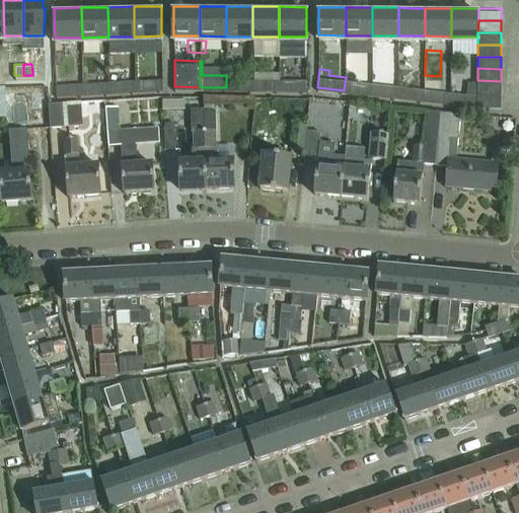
[(135,77),(135,89),(162,87),(161,75),(135,77)]
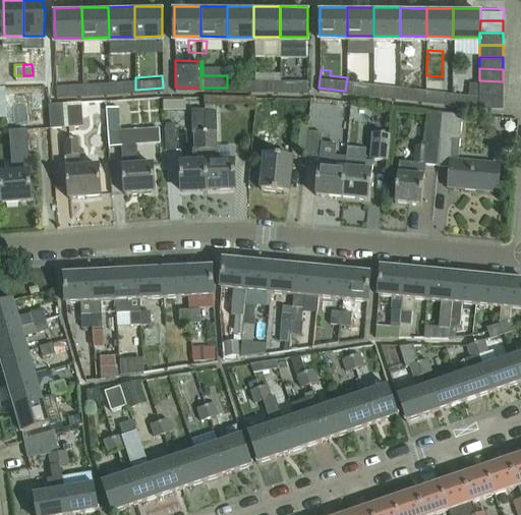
[(253,89),(253,76),(227,75),(227,88),(253,89)]
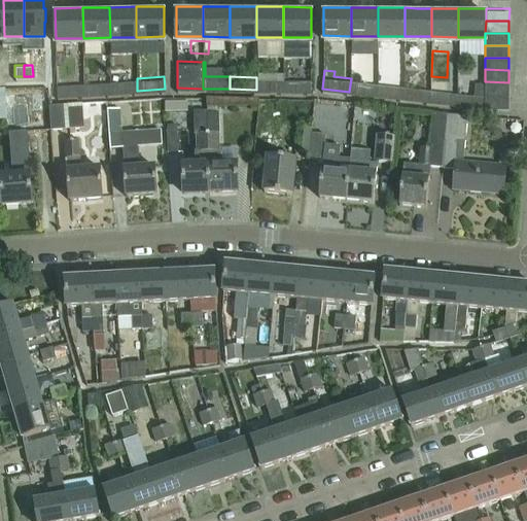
[(283,90),(283,77),(256,77),(256,90),(283,90)]
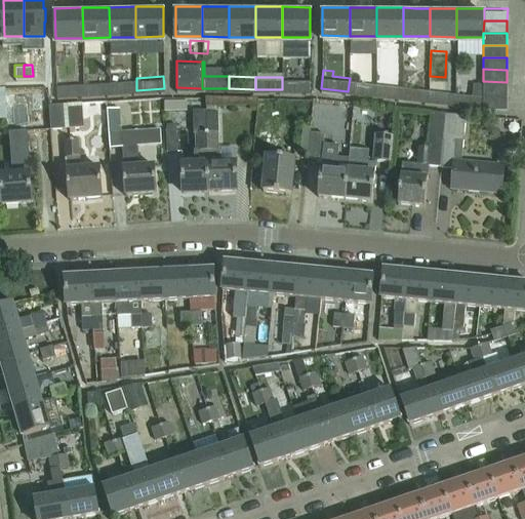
[(282,77),(282,89),(309,90),(309,77),(282,77)]
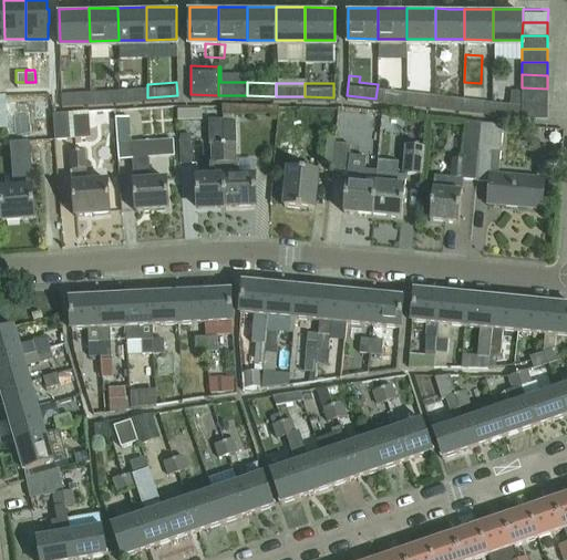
[(120,99),(147,97),(147,84),(119,85),(120,99)]
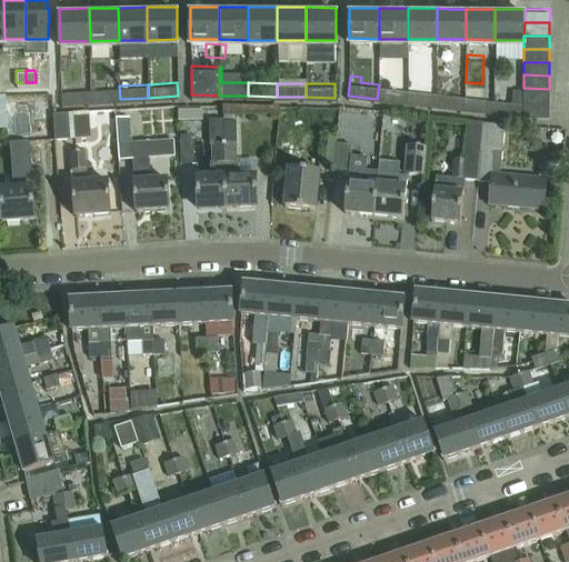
[(407,88),(382,84),(379,84),(377,99),(406,101),(407,88)]
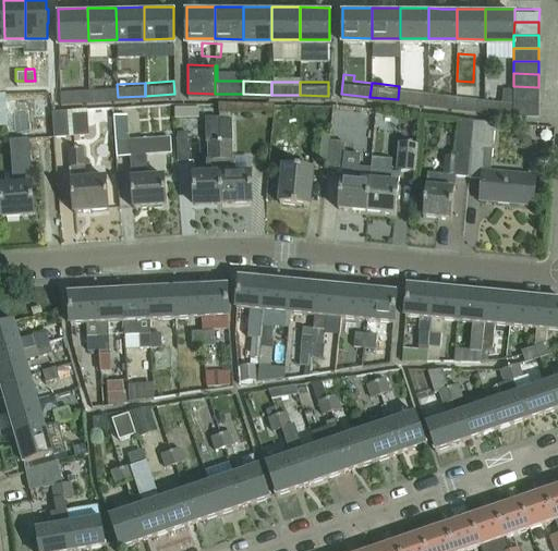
[(89,99),(118,97),(117,84),(88,86),(89,99)]
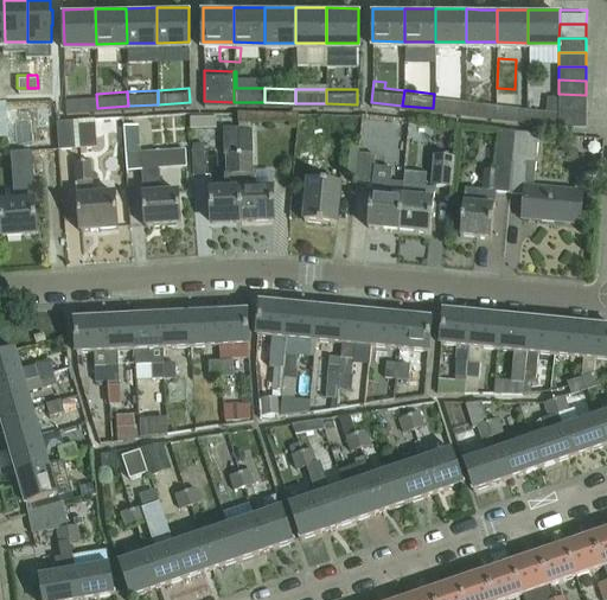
[(558,122),(558,108),(558,94),(558,93),(547,91),(545,106),(528,104),(525,119),(558,122)]
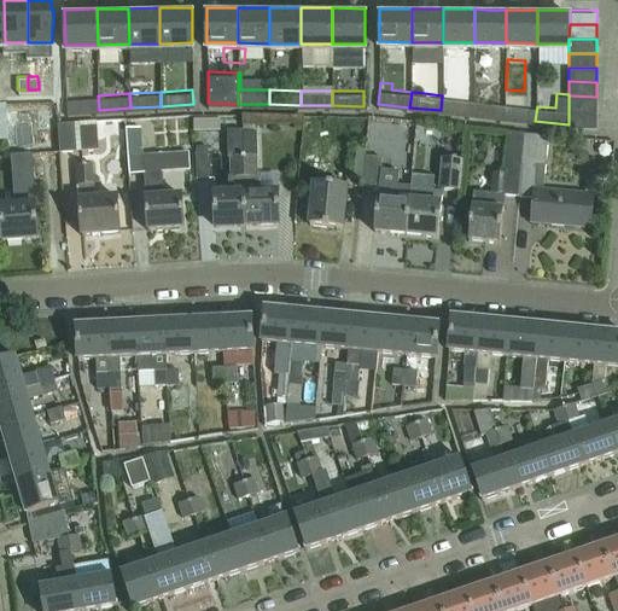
[(66,111),(99,110),(98,95),(66,97),(66,111)]
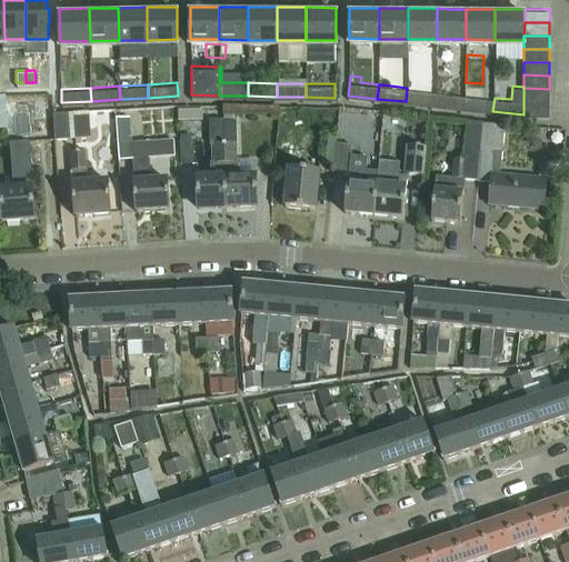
[(435,104),(437,91),(407,88),(406,101),(435,104)]
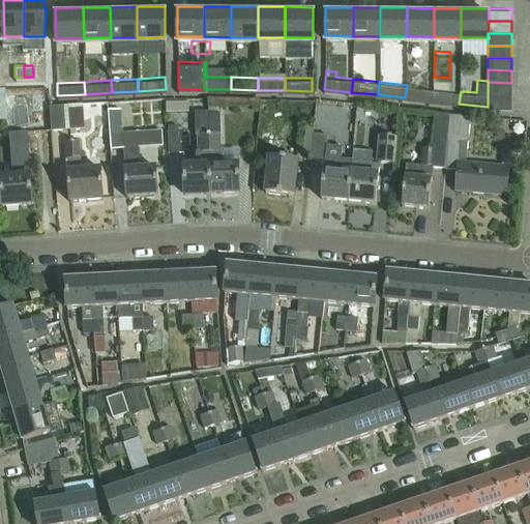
[(511,94),(511,83),(488,82),(488,94),(511,94)]
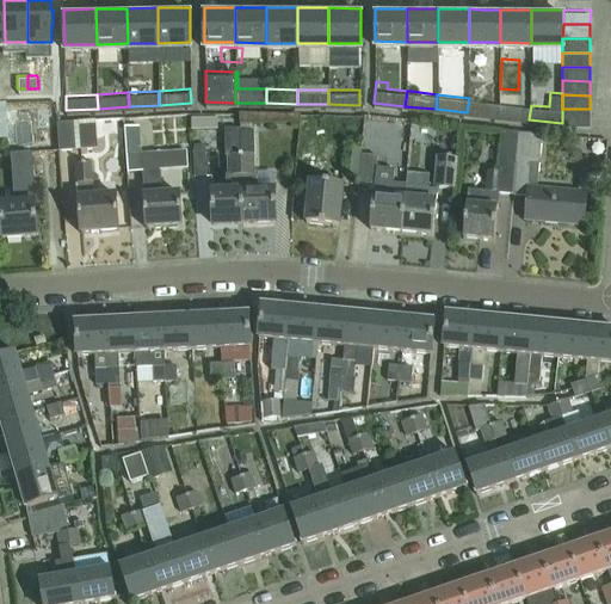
[(498,116),(500,102),(469,98),(467,112),(498,116)]
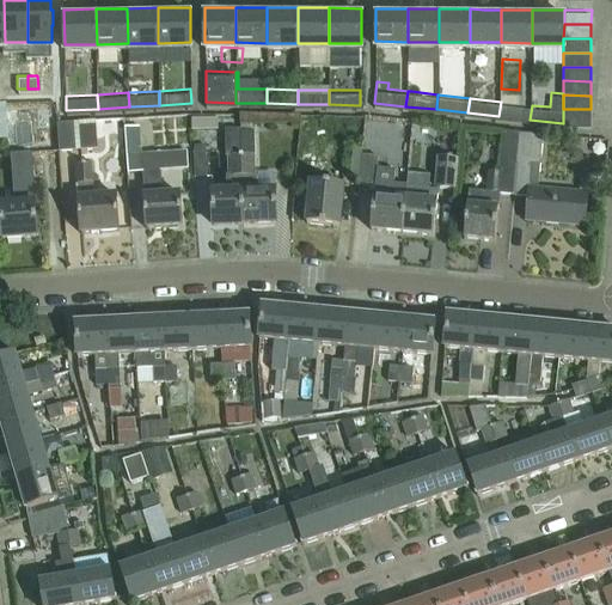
[(530,120),(532,105),(501,102),(499,116),(530,120)]
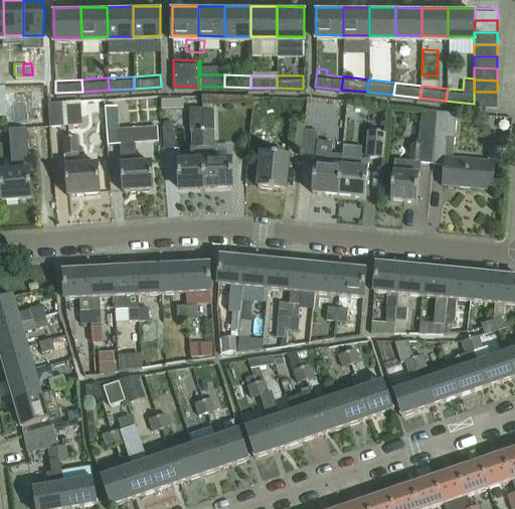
[(497,104),(497,92),(474,92),(474,104),(497,104)]
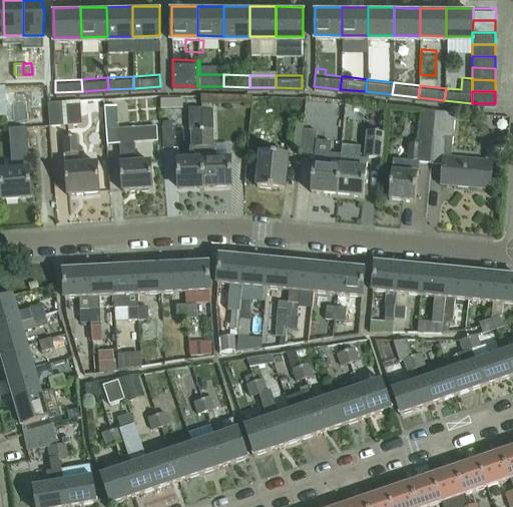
[(62,120),(61,98),(47,99),(49,121),(62,120)]
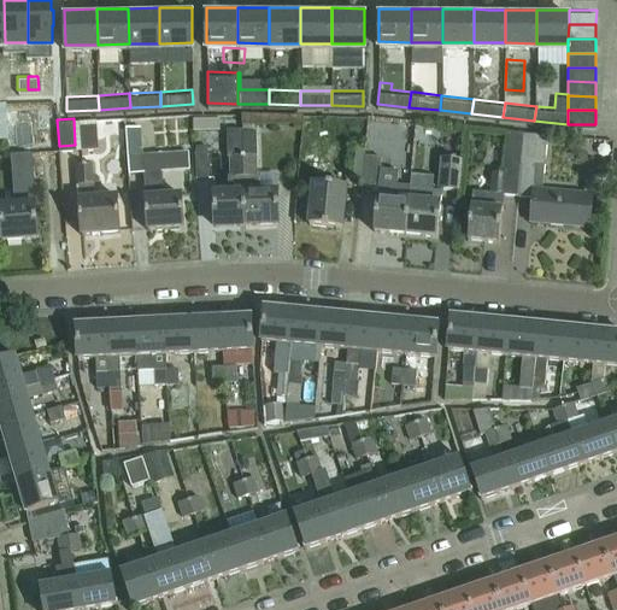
[(95,119),(78,121),(81,146),(98,144),(95,119)]
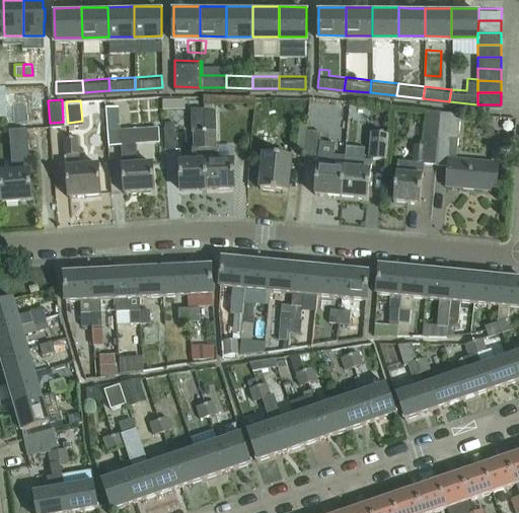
[(119,102),(105,103),(108,141),(121,141),(124,189),(154,187),(152,159),(137,160),(135,140),(159,138),(157,123),(120,125),(119,102)]
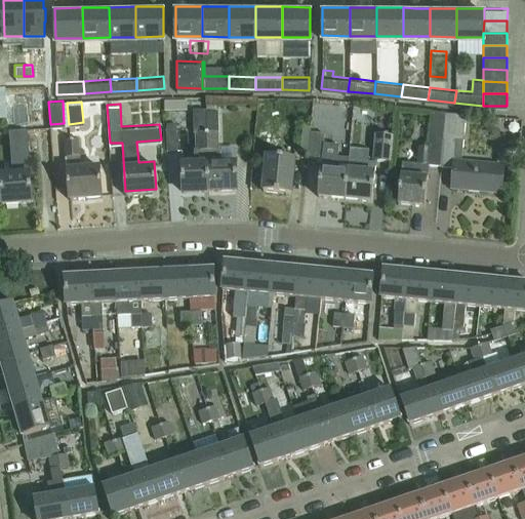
[(209,187),(207,127),(206,127),(206,105),(194,105),(195,145),(193,145),(194,159),(182,159),(183,188),(209,187)]
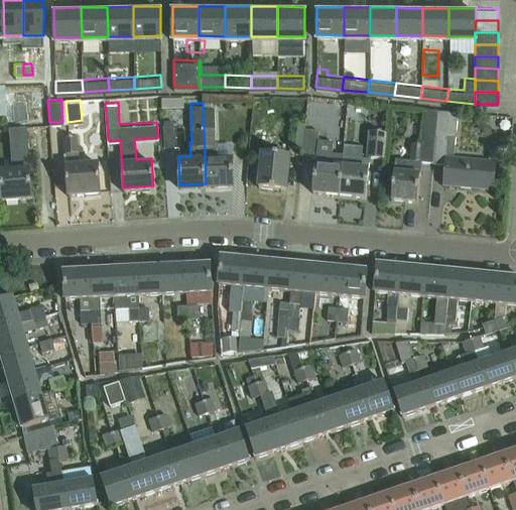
[(434,160),(439,108),(425,106),(422,141),(411,139),(410,157),(395,155),(391,197),(417,199),(420,158),(434,160)]
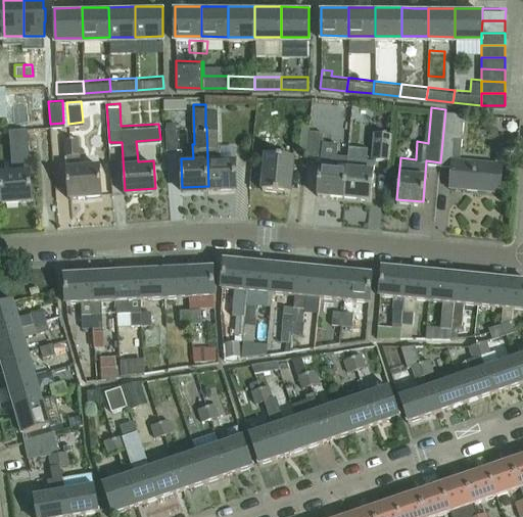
[(445,109),(440,162),(452,163),(449,184),(500,188),(502,161),(459,157),(464,110),(445,109)]
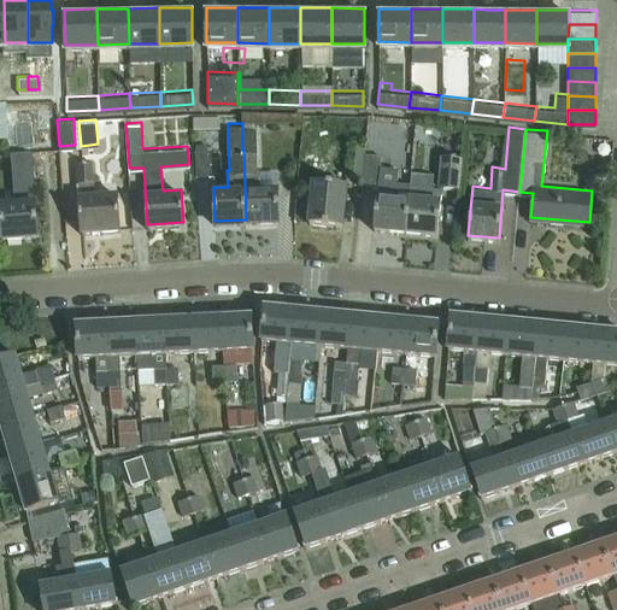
[(363,171),(364,150),(365,145),(351,144),(348,170),(363,171)]
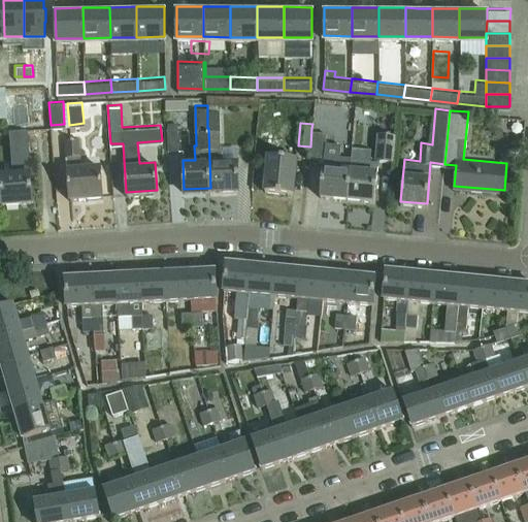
[(173,127),(166,127),(167,148),(177,147),(176,125),(173,125),(173,127)]
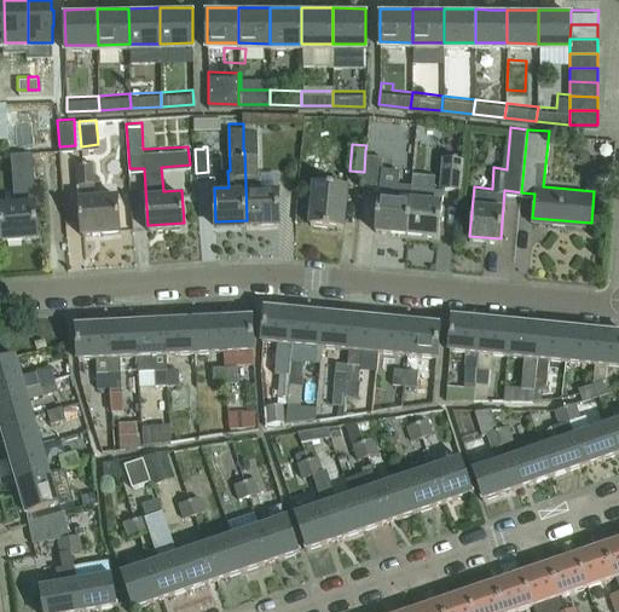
[(12,150),(13,169),(16,200),(0,201),(0,218),(1,236),(38,234),(32,149),(12,150)]
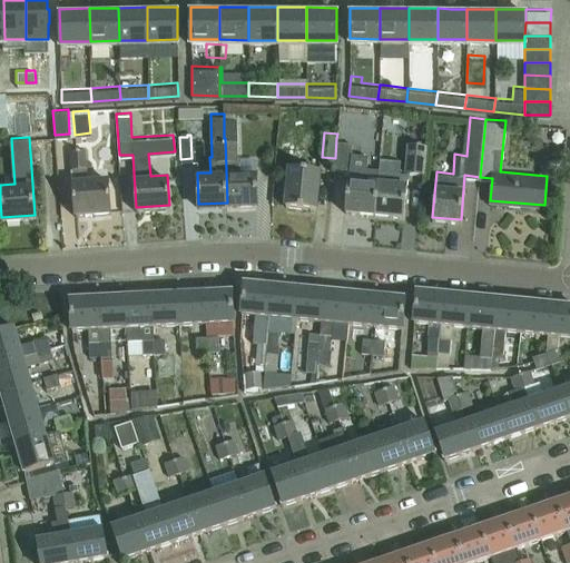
[(225,138),(227,203),(257,201),(256,170),(241,171),(239,155),(237,156),(237,138),(225,138)]
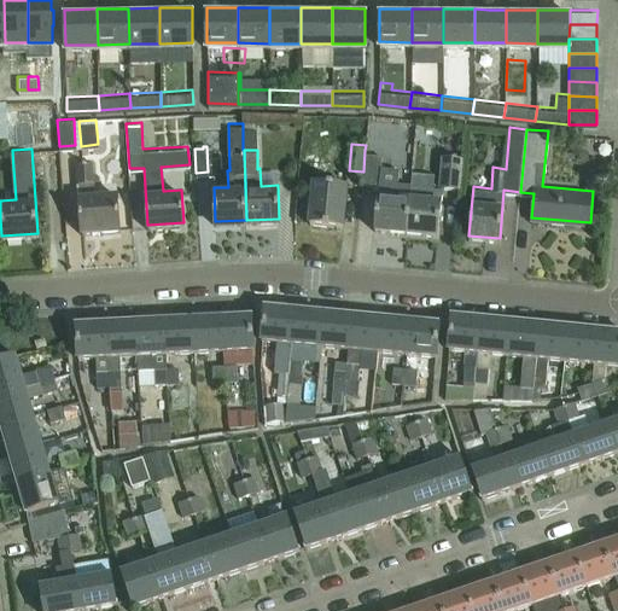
[(407,230),(410,195),(395,193),(397,164),(379,163),(380,151),(365,150),(363,172),(362,181),(378,182),(378,191),(377,191),(373,226),(407,230)]
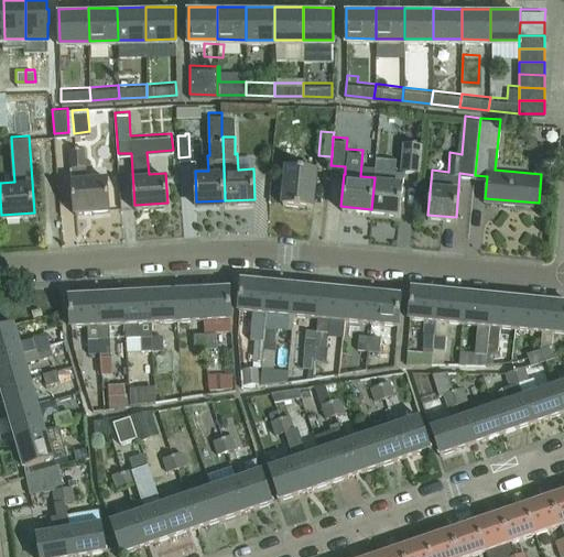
[(419,167),(421,140),(407,139),(404,166),(419,167)]
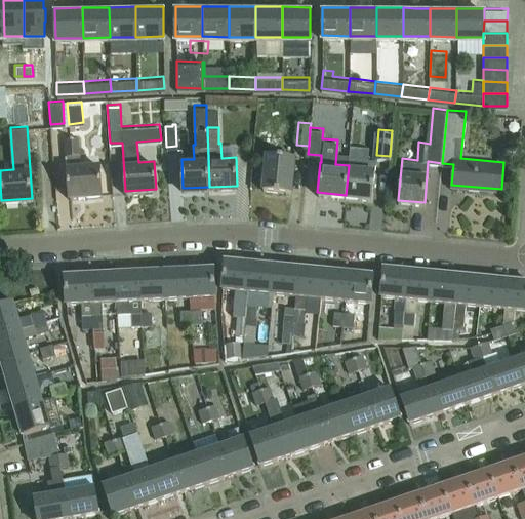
[(102,193),(99,172),(99,162),(82,163),(80,134),(64,135),(69,195),(102,193)]
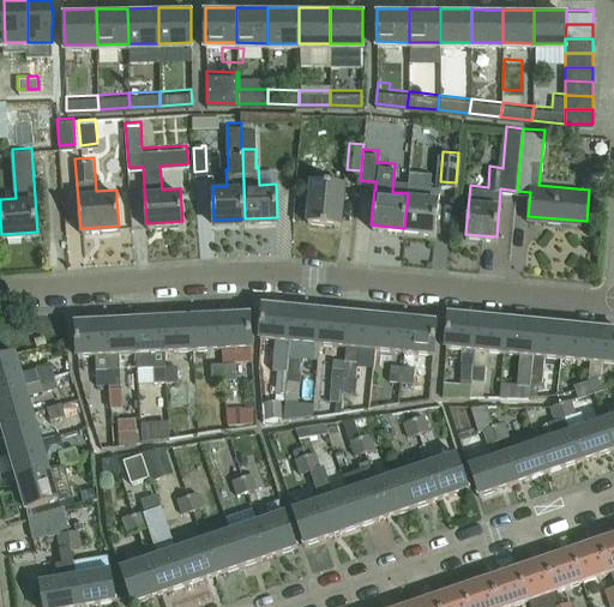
[(344,180),(307,176),(305,197),(309,198),(307,218),(339,222),(344,180)]
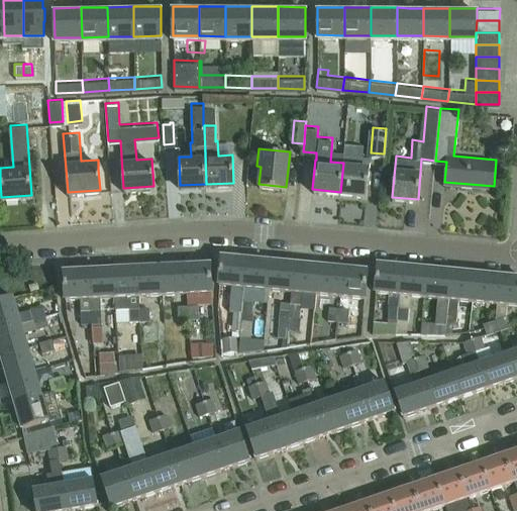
[(343,163),(340,192),(367,194),(368,174),(369,165),(370,156),(356,155),(343,152),(342,163),(343,163)]
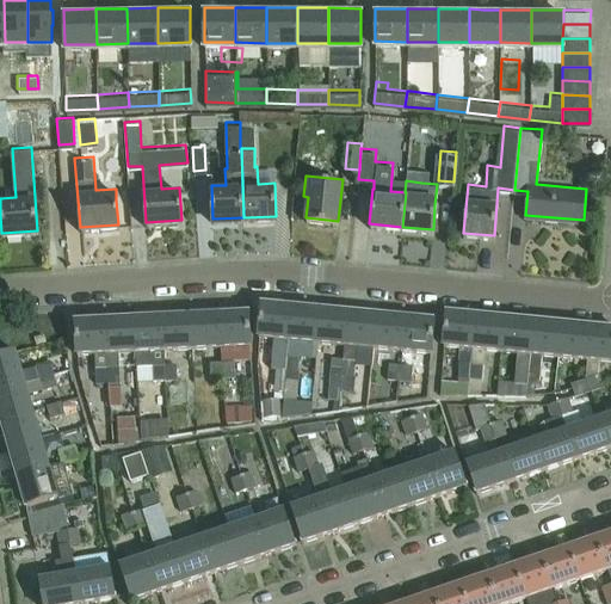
[(602,189),(593,189),(592,198),(602,199),(602,189)]
